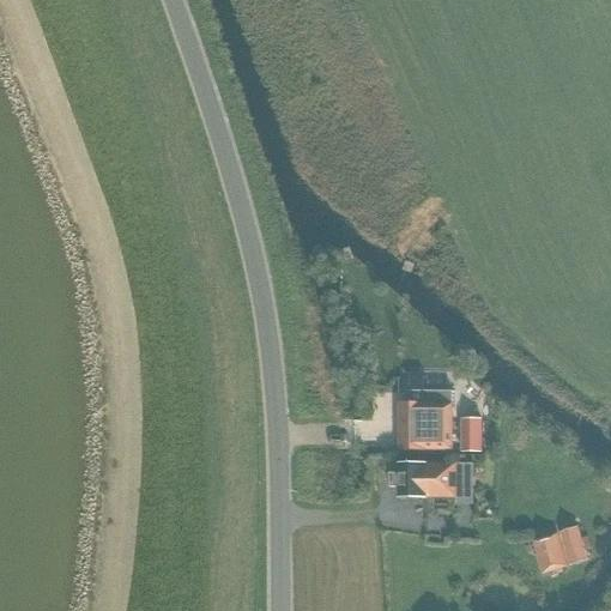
[(398,401),(398,448),(452,448),(452,389),(407,389),(407,401),(398,401)]
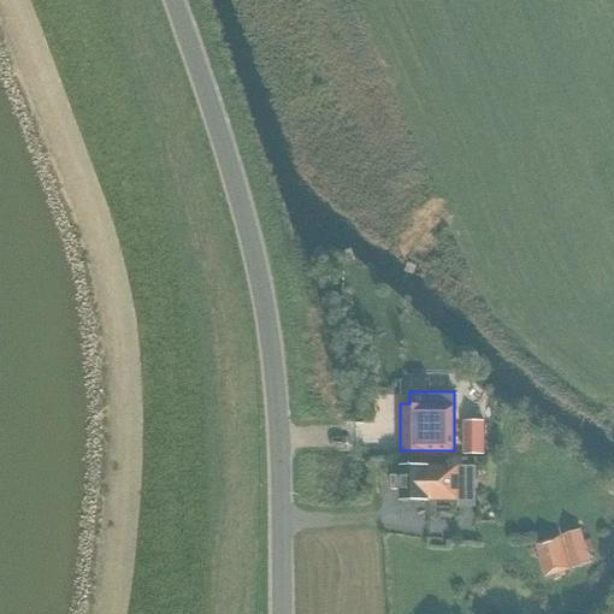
[(484,419),(462,419),(462,454),(484,453),(484,419)]
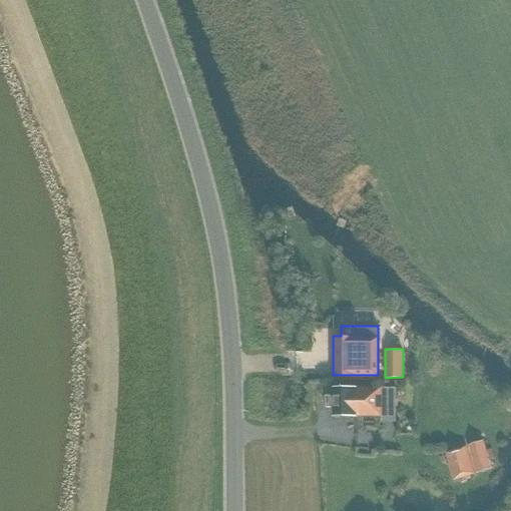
[(333,387),(333,415),(381,415),(381,387),(333,387)]
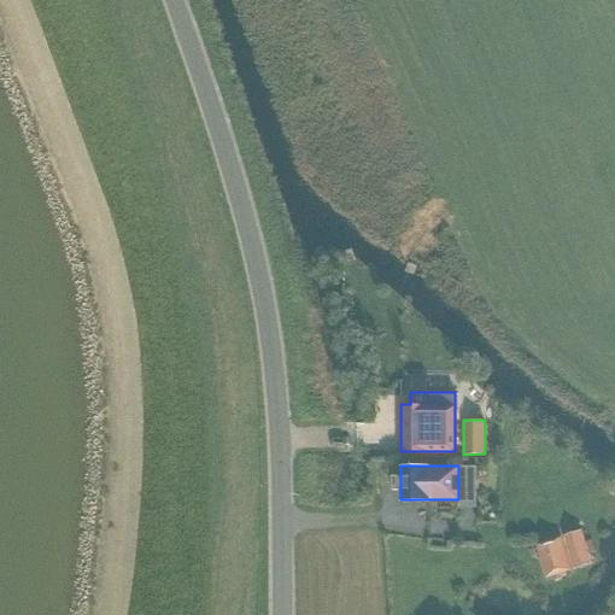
[(580,529),(562,536),(573,569),(591,563),(580,529)]
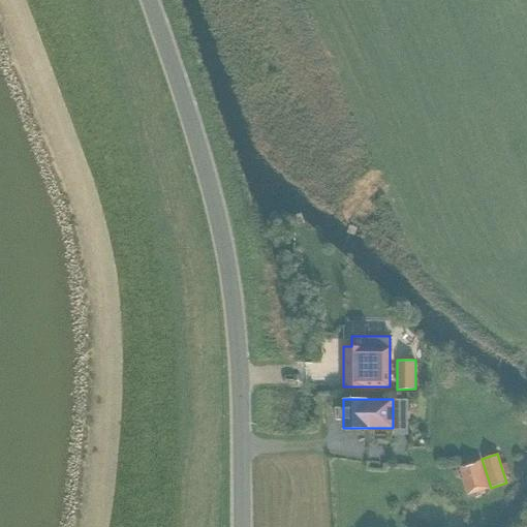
[(479,460),(458,467),(467,494),(488,488),(479,460)]
